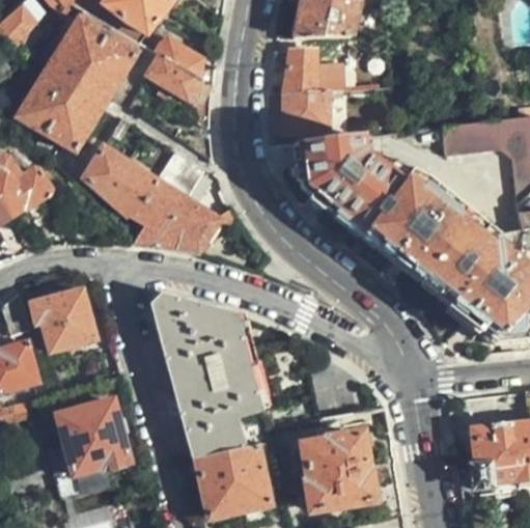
[(10,49),(38,14),(27,0),(21,0),(0,18),(0,54),(1,55),(10,49)]
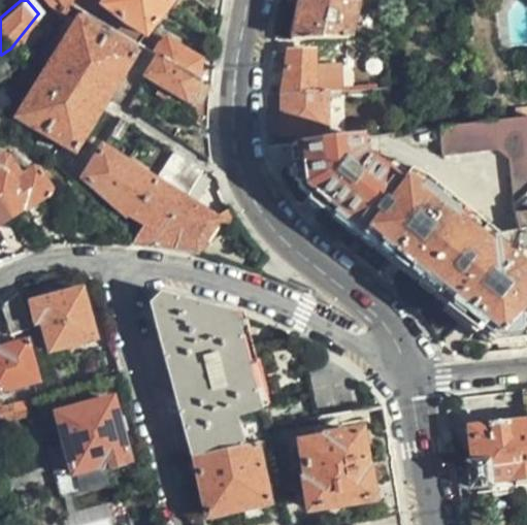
[(72,0),(71,3),(80,10),(135,43),(157,57),(209,87),(211,68),(149,29),(171,0),(72,0)]
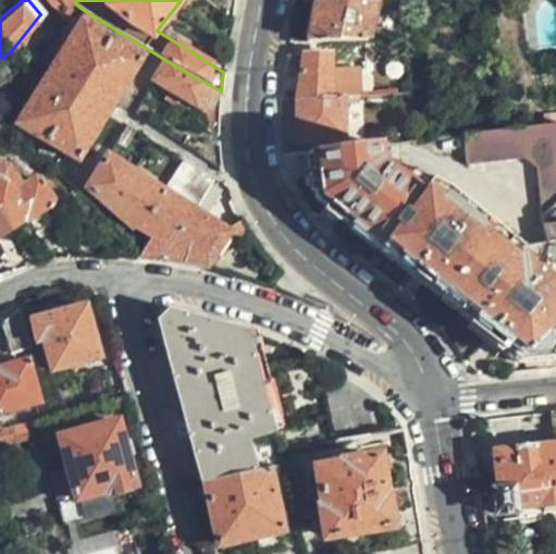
[(312,0),(307,40),(335,40),(362,41),(366,36),(374,0),(312,0)]
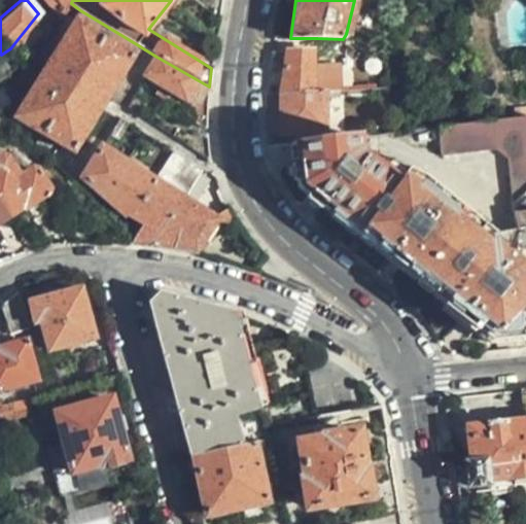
[(135,43),(80,10),(14,112),(71,148),(135,43)]
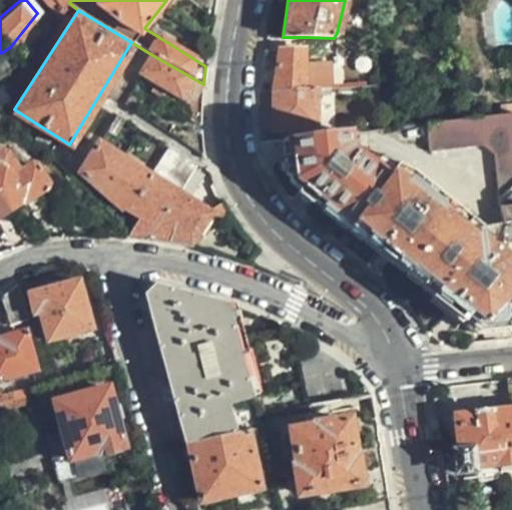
[(262,49),(256,90),(272,90),(315,89),(328,88),(327,63),(312,64),(303,64),(301,48),(262,49)]
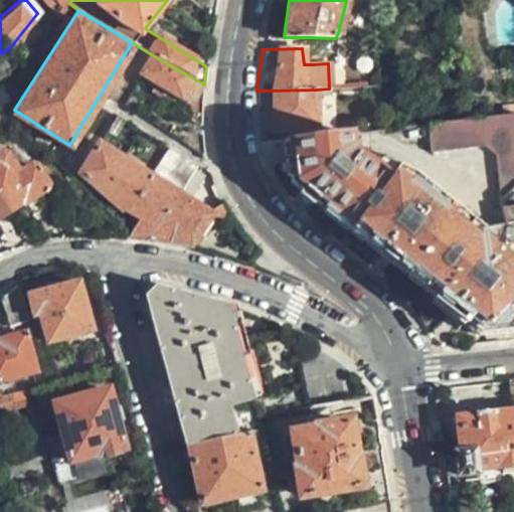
[(204,84),(153,55),(141,72),(174,96),(167,106),(201,126),(201,116),(204,84)]
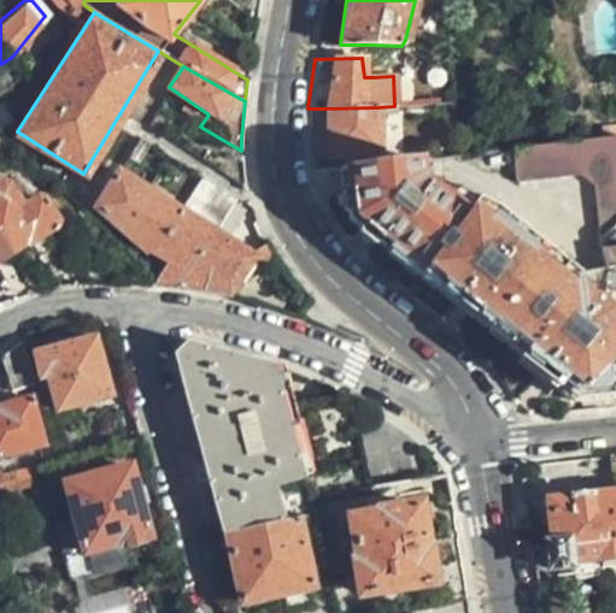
[(379,107),(327,108),(327,153),(379,152),(379,107)]
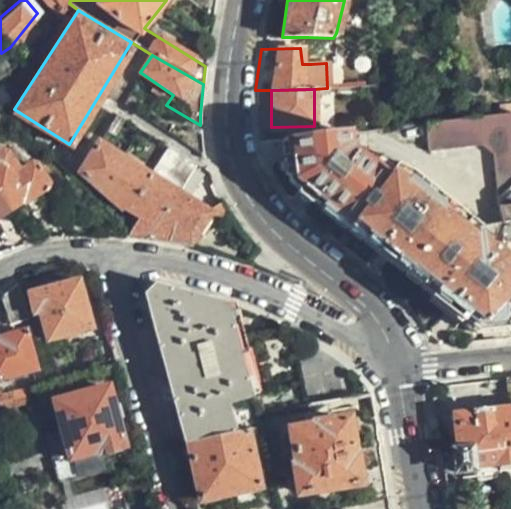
[(510,242),(510,112),(465,118),(424,122),(428,150),(454,149),(480,145),(490,155),(500,223),(484,224),(415,168),(366,145),(362,151),(357,155),(358,159),(381,179),(450,235),(465,247),(510,242)]
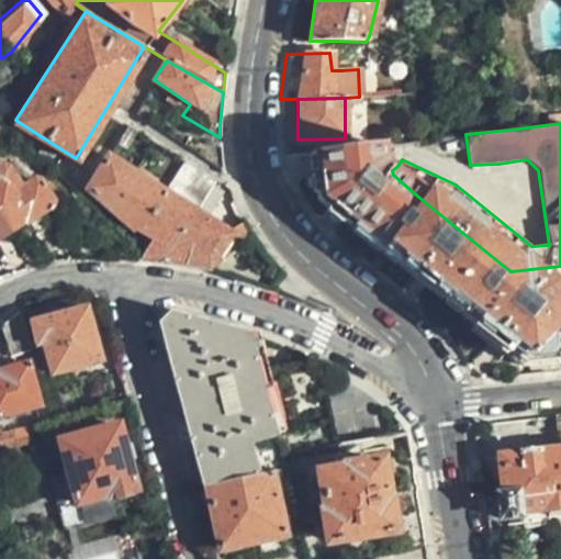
[(315,199),(378,248),(418,197),(393,175),(392,170),(383,161),(381,152),(380,144),(311,153),(312,158),(315,199)]
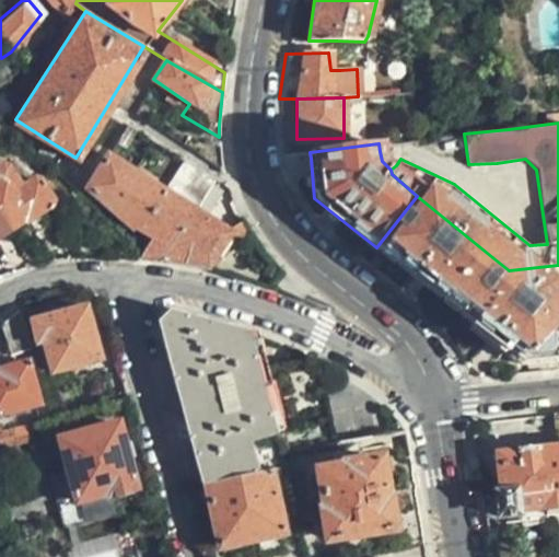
[(146,229),(152,235),(175,198),(163,189),(105,155),(88,182),(93,194),(136,231),(146,229)]
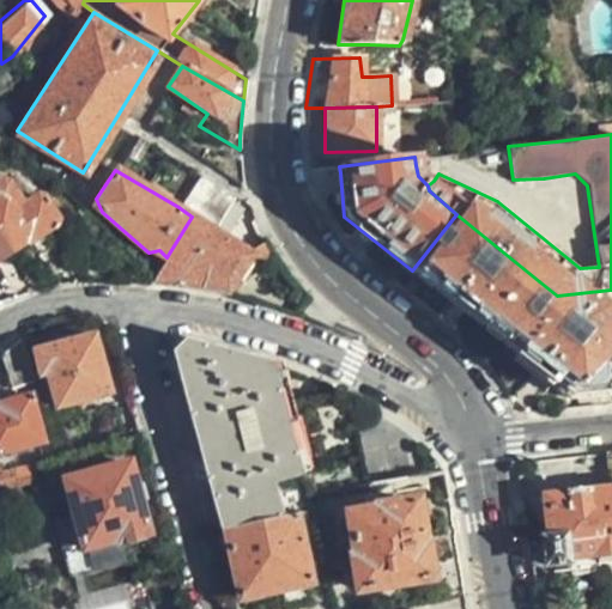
[(179,207),(192,217),(214,231),(234,195),(200,174),(179,207)]
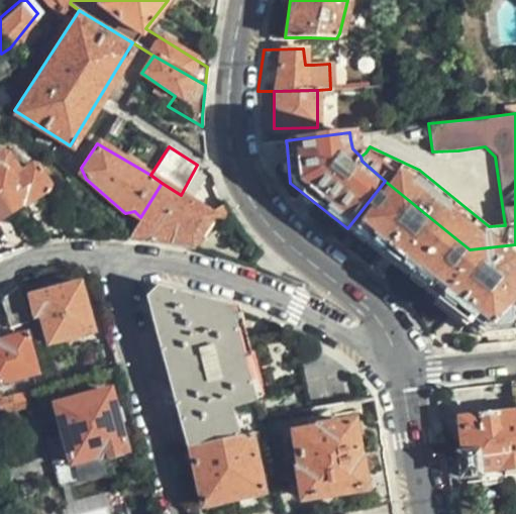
[(0,198),(8,210),(23,199),(26,201),(45,188),(47,180),(37,166),(28,163),(18,169),(4,149),(0,148),(0,198)]
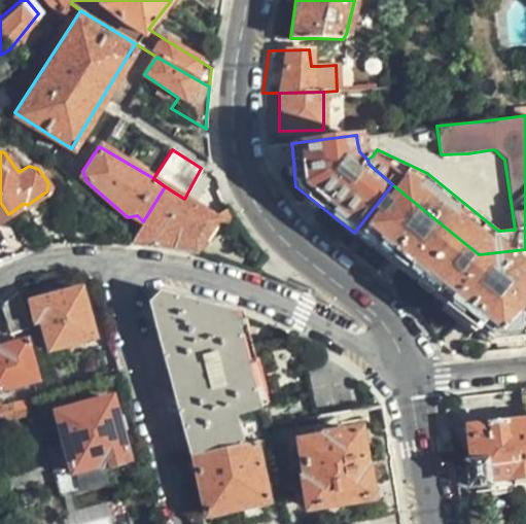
[(416,280),(428,288),(463,242),(392,184),(354,233),(372,246),(374,244),(388,256),(387,257),(400,268),(402,267),(417,278),(416,280)]
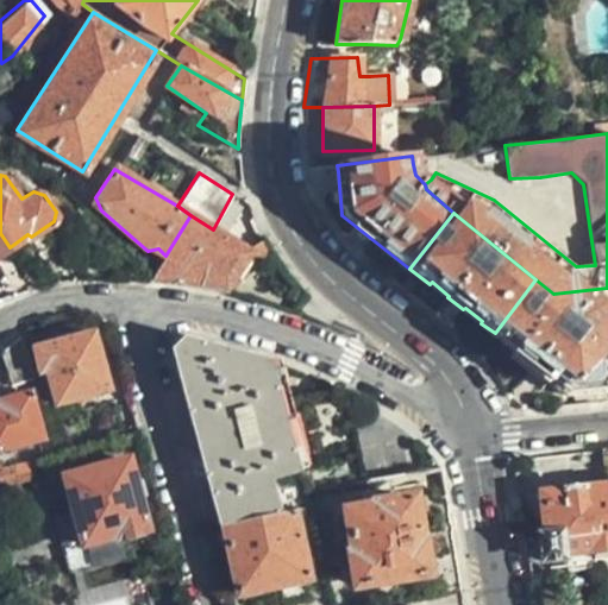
[(155,272),(151,278),(158,279),(176,283),(224,292),(250,253),(213,229),(190,215),(165,256),(155,272)]
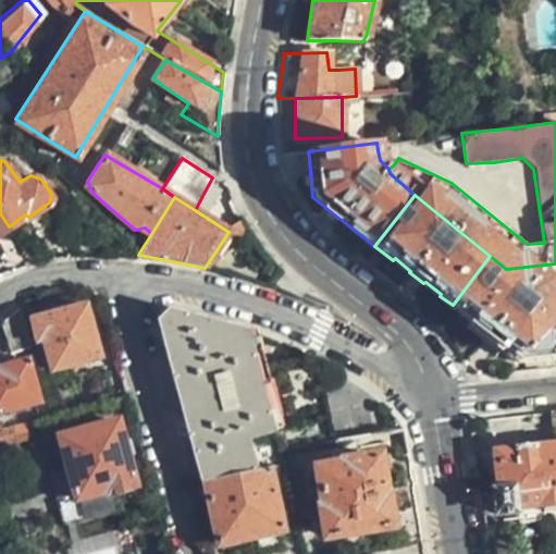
[(0,231),(9,226),(0,213),(0,231)]
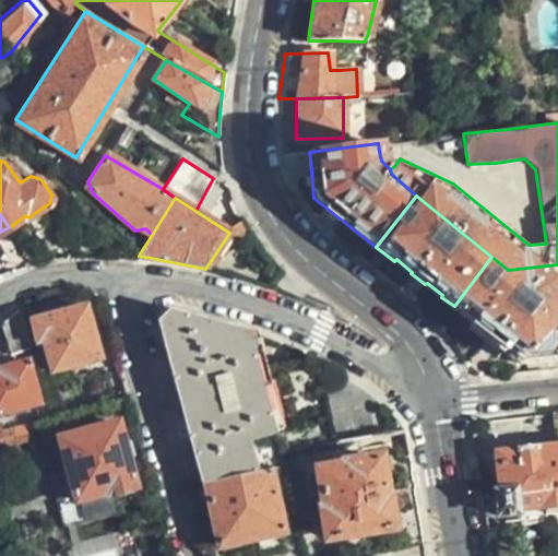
[(491,257),(454,306),(472,321),(470,326),(513,363),(557,356),(557,264),(508,270),(491,257)]
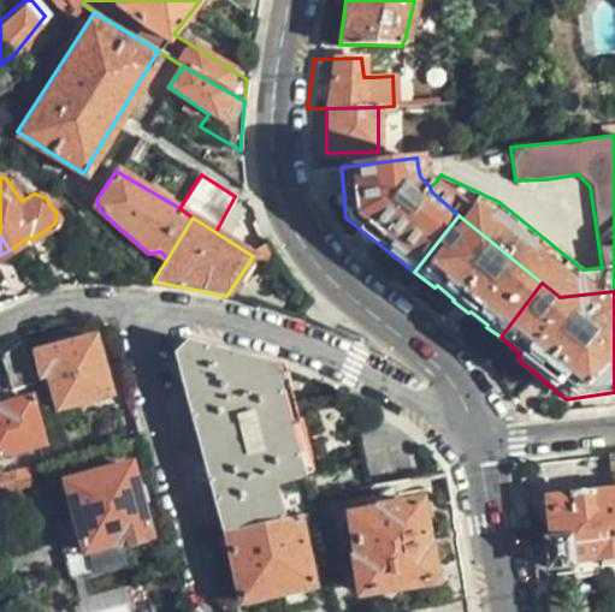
[(110,392),(93,332),(64,340),(35,349),(41,372),(46,370),(57,404),(110,392)]
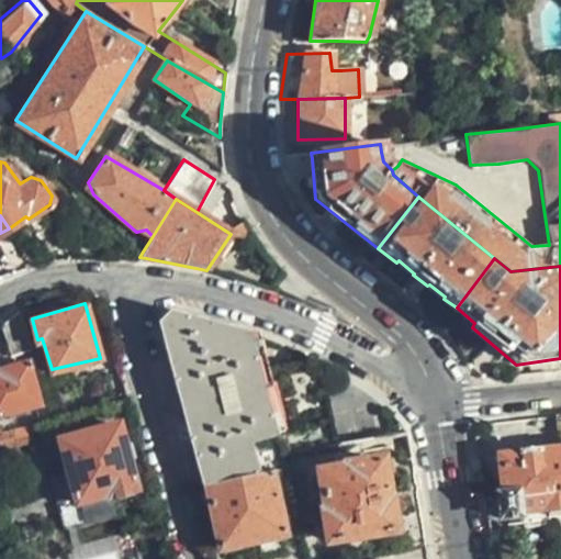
[(30,348),(19,310),(1,322),(11,353),(30,348)]
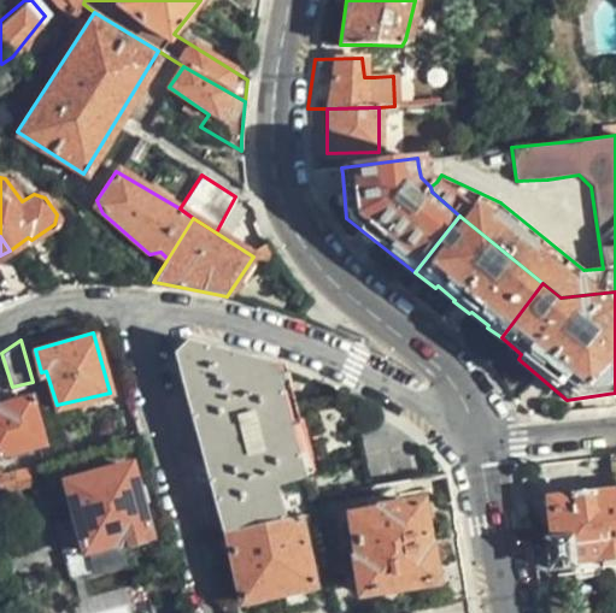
[(310,496),(371,487),(367,471),(348,401),(338,393),(299,404),(286,406),(277,375),(268,377),(263,360),(252,358),(195,345),(177,365),(222,531),(227,530),(297,516),(312,512),(310,496)]
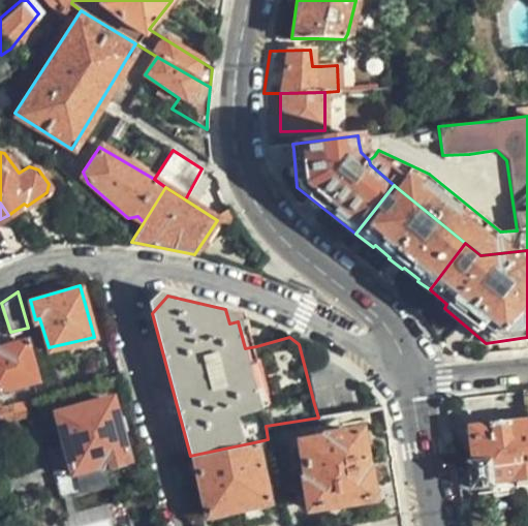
[(0,389),(35,380),(25,341),(0,346),(0,389)]
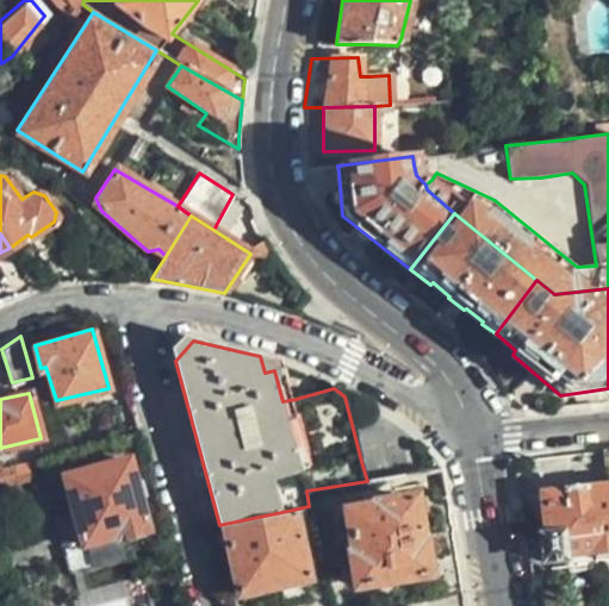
[(608,449),(603,450),(608,487),(545,493),(547,514),(550,535),(546,535),(548,560),(567,558),(567,553),(608,548),(608,449)]
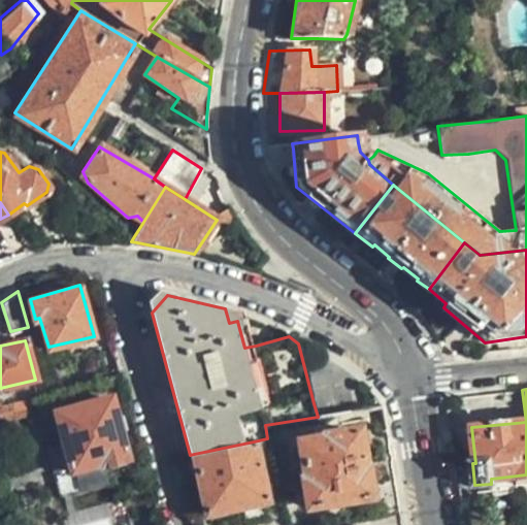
[(24,397),(0,404),(0,419),(27,412),(24,397)]
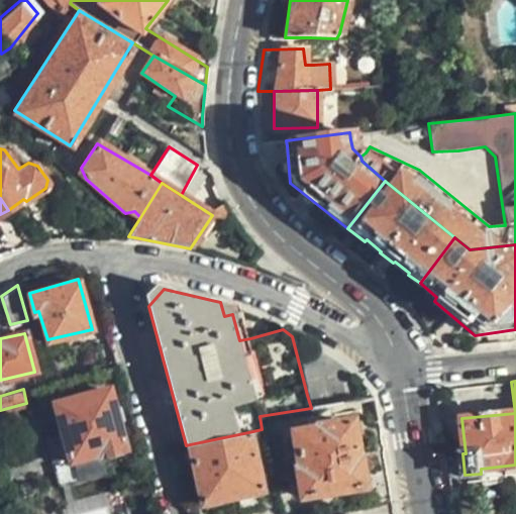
[(116,415),(108,389),(55,403),(70,459),(98,452),(99,454),(124,447),(116,415)]
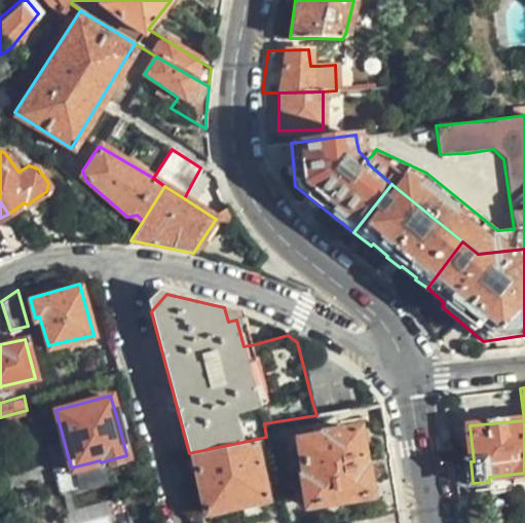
[(395,479),(390,455),(361,460),(354,428),(325,434),(325,437),(300,441),(305,478),(302,479),(306,505),(366,495),(370,512),(399,505),(395,479)]
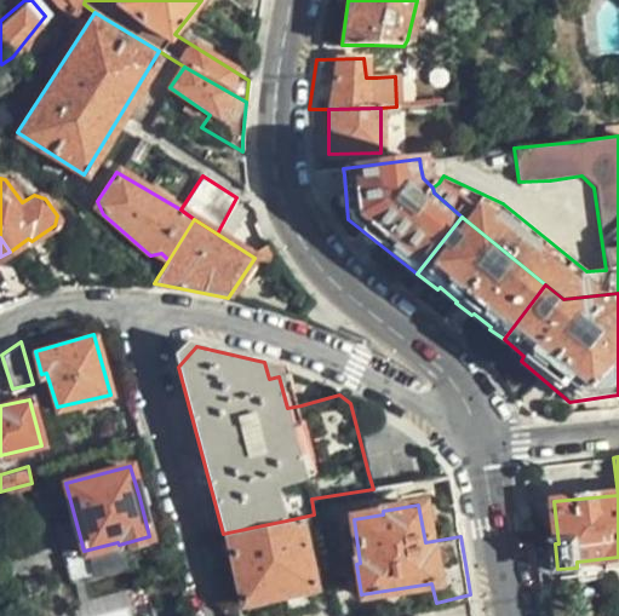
[(311,587),(298,518),(228,533),(235,571),(240,604),(311,587)]
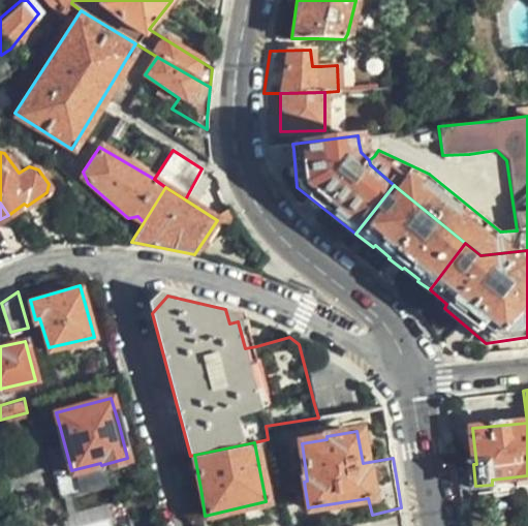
[(403,525),(401,507),(372,515),(375,525),(354,525),(355,525),(354,525),(403,525)]
